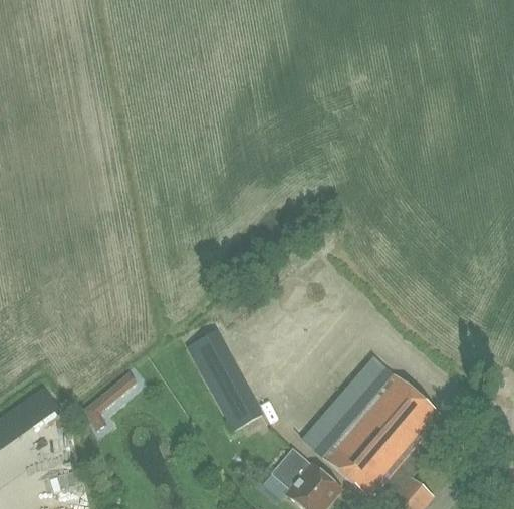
[(259,337),(278,329),(274,320),(255,328),(259,337)]
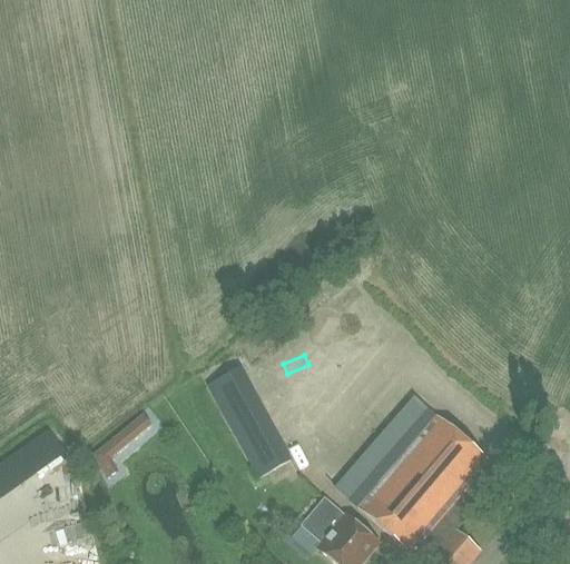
[(251,462),(284,443),(241,365),(207,383),(251,462)]
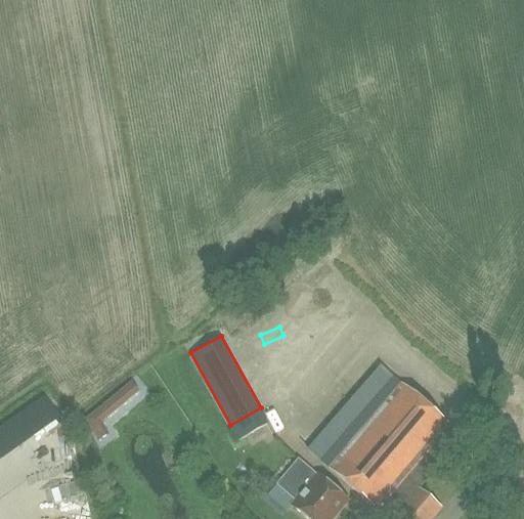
[(309,445),(330,464),(393,518),(429,518),(441,505),(420,485),(465,433),(382,361),(309,445)]
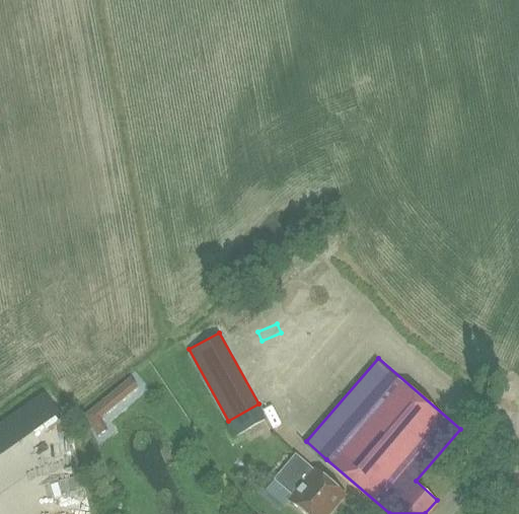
[(131,375),(86,412),(97,432),(106,427),(99,415),(137,383),(131,375)]
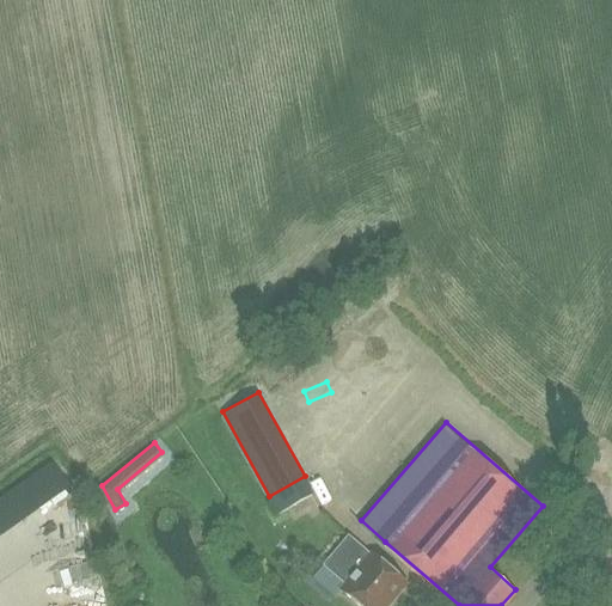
[(363,605),(386,605),(408,581),(371,550),(371,551),(348,532),(323,562),(346,581),(341,586),(363,605)]
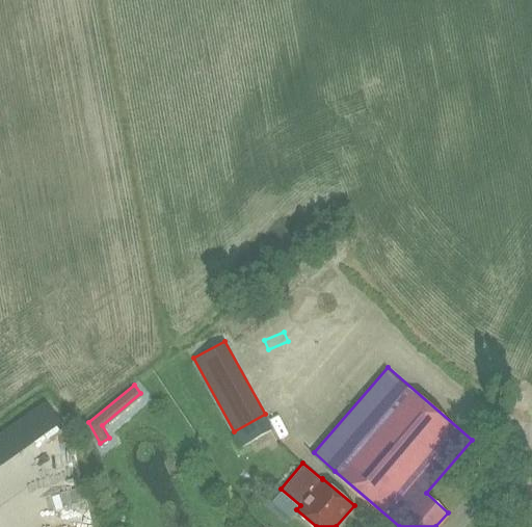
[(0,526),(46,526),(30,497),(0,512),(0,526)]
